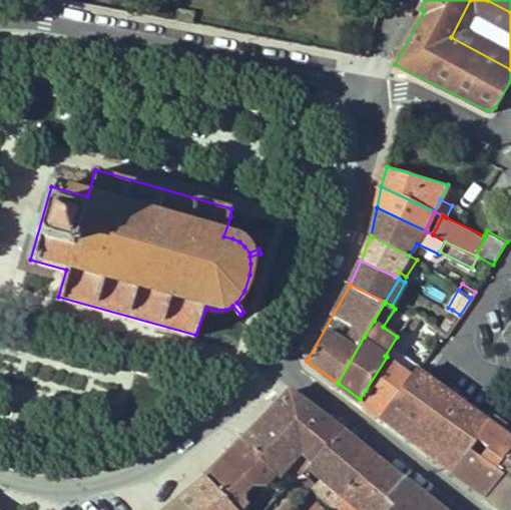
[(452,310),(448,316),(456,321),(460,315),(452,310)]
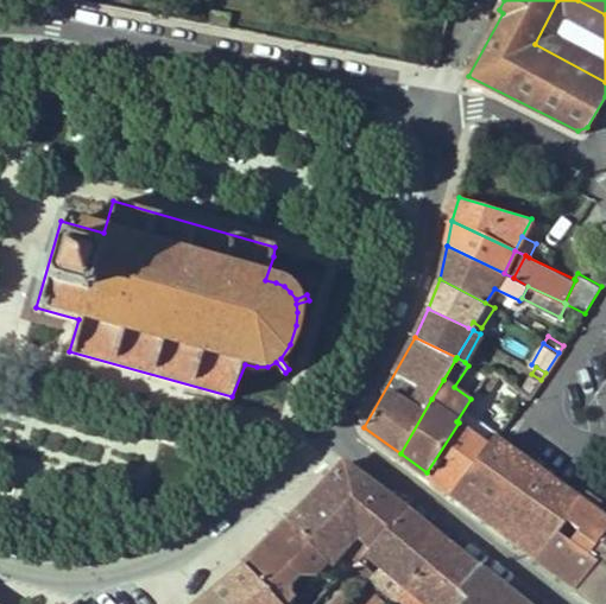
[(472,401),(490,413),(511,380),(494,368),(472,401)]
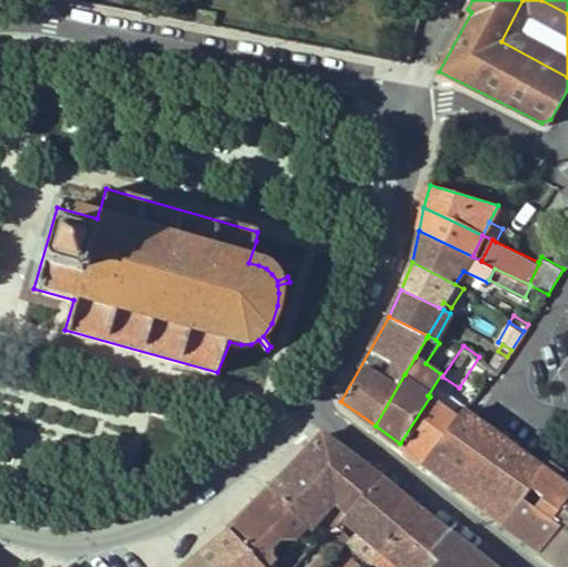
[(487,362),(498,371),(507,357),(498,351),(496,350),(487,362)]
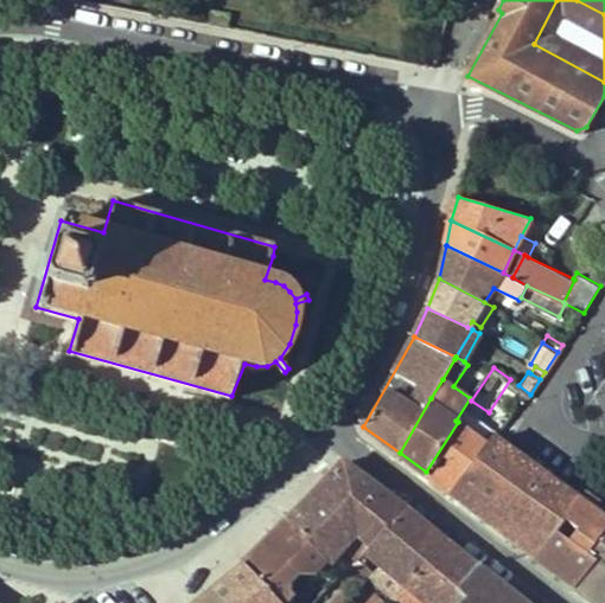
[(458,422),(426,472),(451,492),(492,436),(496,438),(498,432),(466,409),(458,422)]
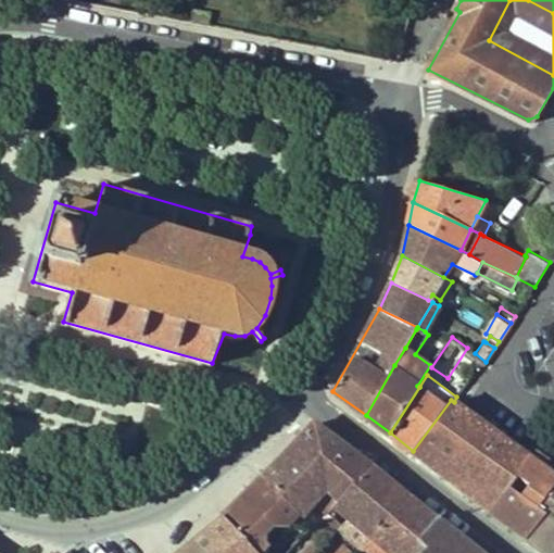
[(451,400),(413,451),(490,510),(508,486),(517,476),(531,457),(464,410),(454,402),(451,400)]
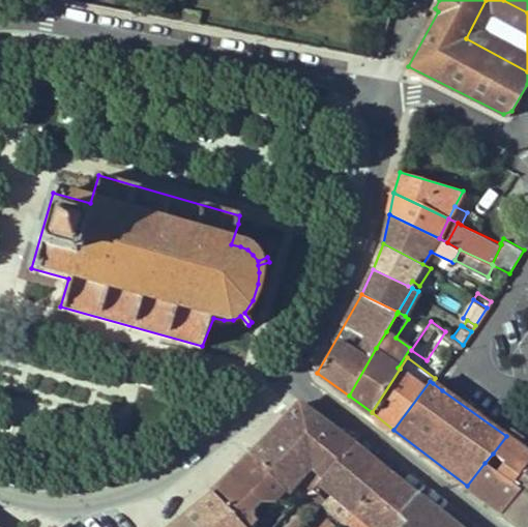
[(300,402),(252,454),(285,489),(289,493),(302,478),(314,466),(306,459),(332,426),(300,402)]
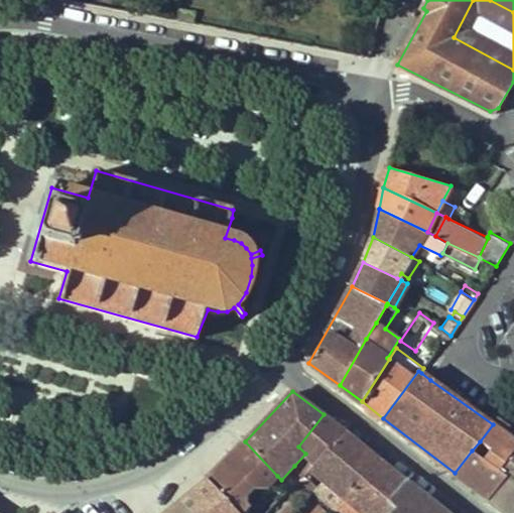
[(480,441),(490,449),(482,459),(500,472),(513,452),(513,410),(506,405),(493,424),(480,441)]
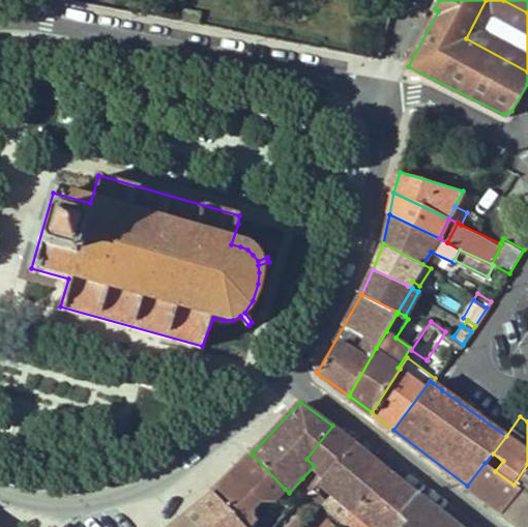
[(314,466),(302,478),(314,489),(318,485),(324,476),(354,442),(332,426),(306,459),(314,466)]
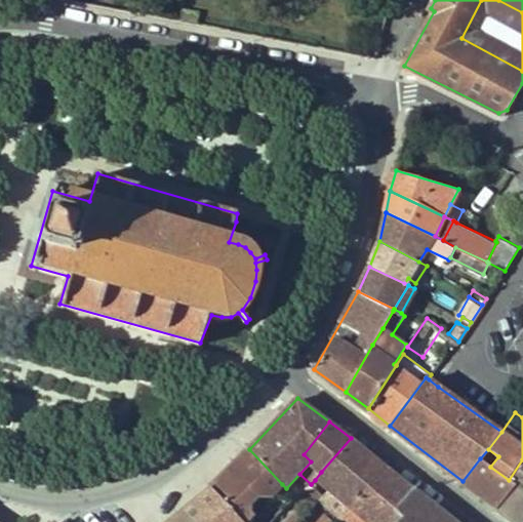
[(315,480),(350,509),(388,467),(351,438),(321,472),(315,480)]
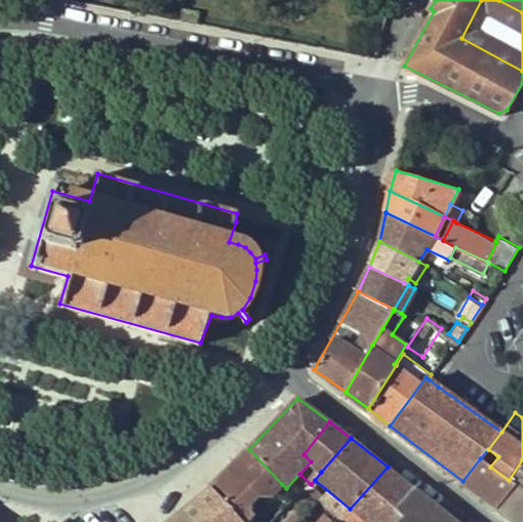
[(211,487),(246,521),(272,495),(282,484),(249,449),(211,487)]
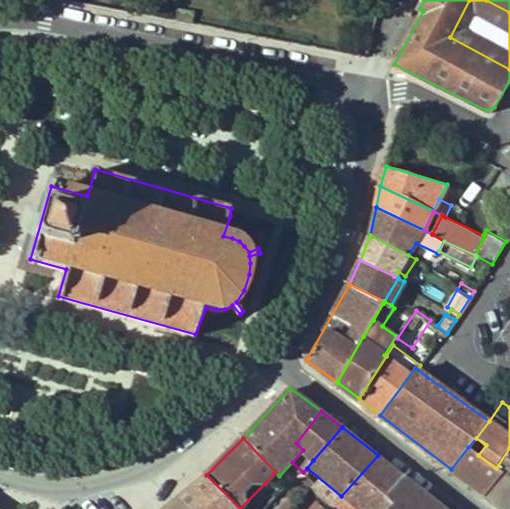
[(468,447),(451,469),(484,493),(502,472),(496,468),(478,455),(468,447)]
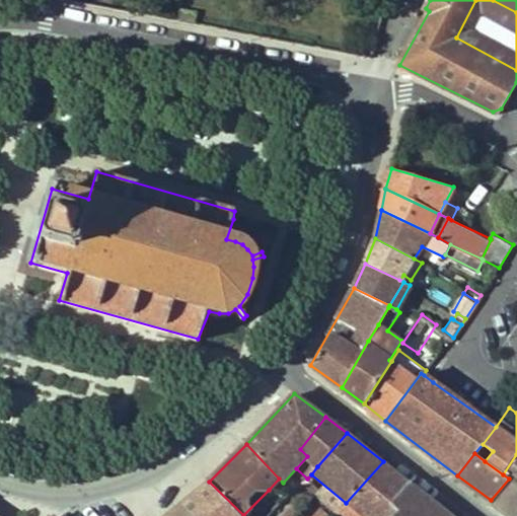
[(491,500),(511,515),(516,515),(516,454),(503,474),(509,478),(491,500)]
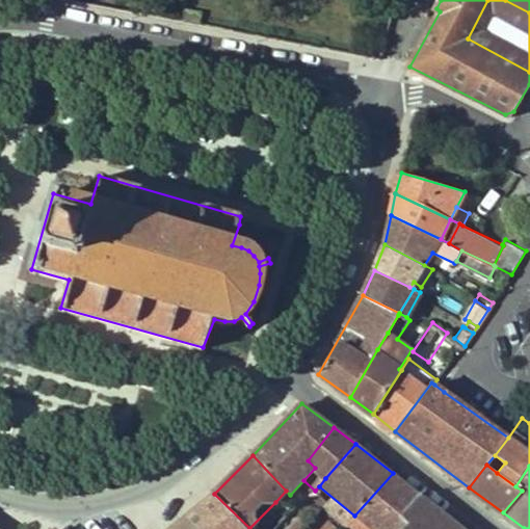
[(354,516),(370,528),(402,528),(408,524),(400,516),(419,495),(393,473),(354,516)]
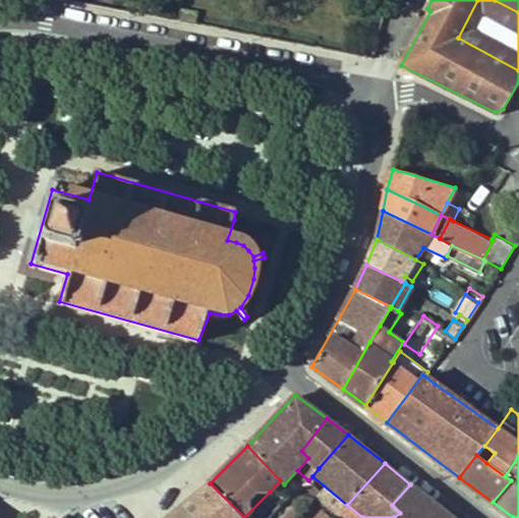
[(303,493),(312,501),(322,491),(312,482),(303,493)]
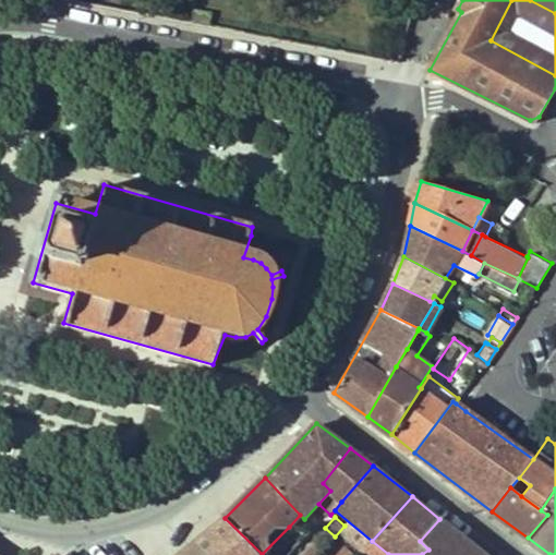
[(262,554),(225,518),(193,544),(200,554),(262,554)]
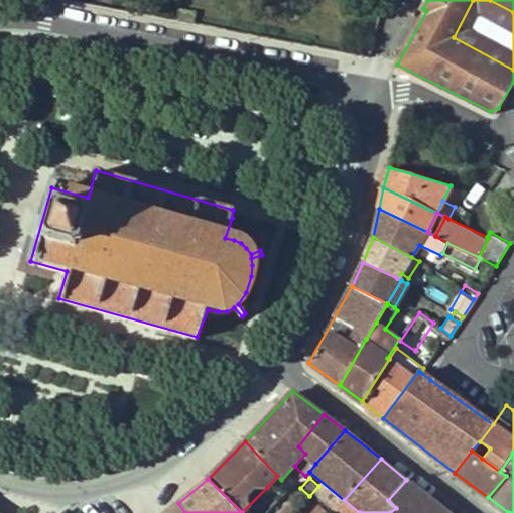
[(447,512),(406,480),(388,500),(396,508),(390,512),(447,512)]
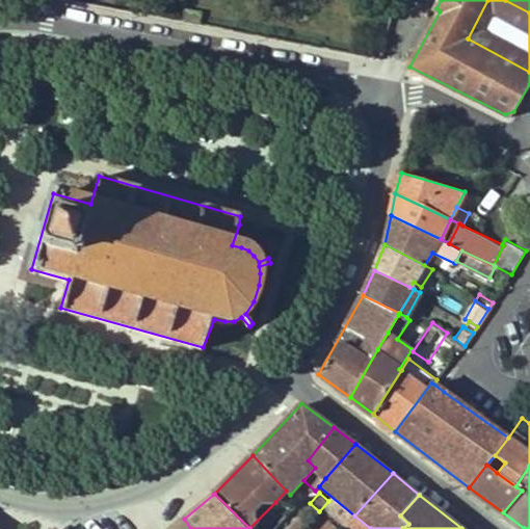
[(288,528),(303,528),(311,522),(302,513),(288,528)]
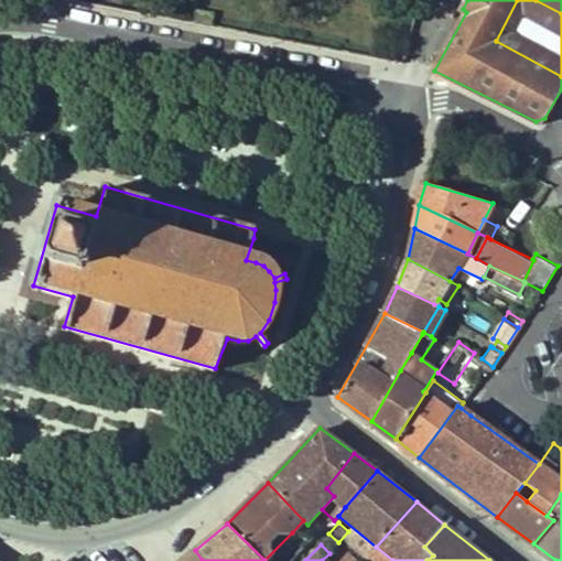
[(202,560),(195,550),(182,560),(202,560)]
